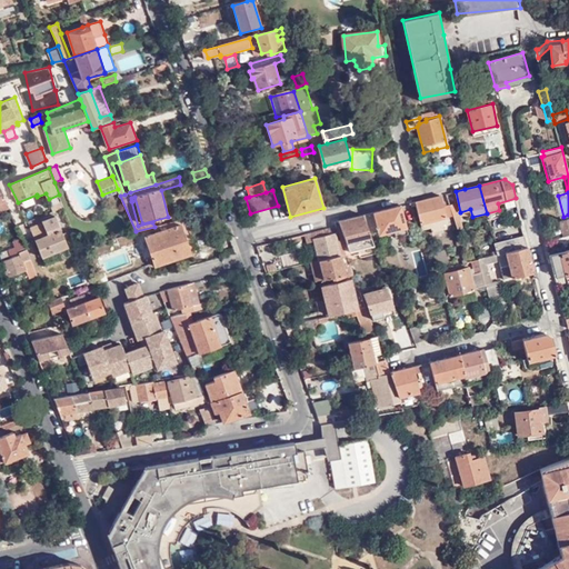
[(443,207),(440,196),(412,202),(413,206),(417,206),(421,226),(425,229),(433,227),(442,225),(448,223),(446,217),(443,207)]
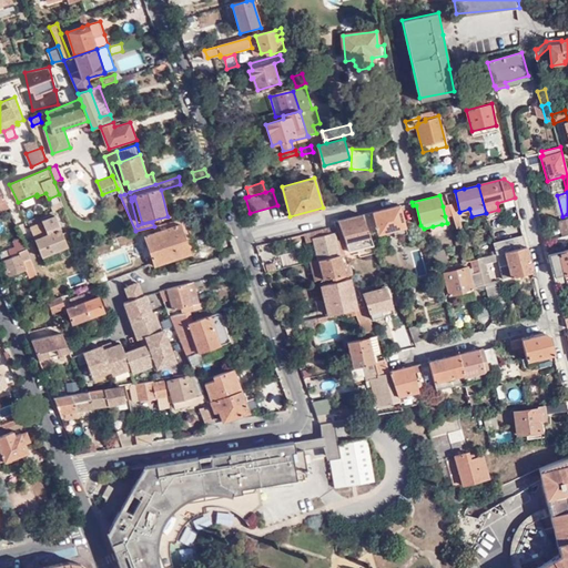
[(52,205),(54,210),(64,206),(62,201),(52,205)]
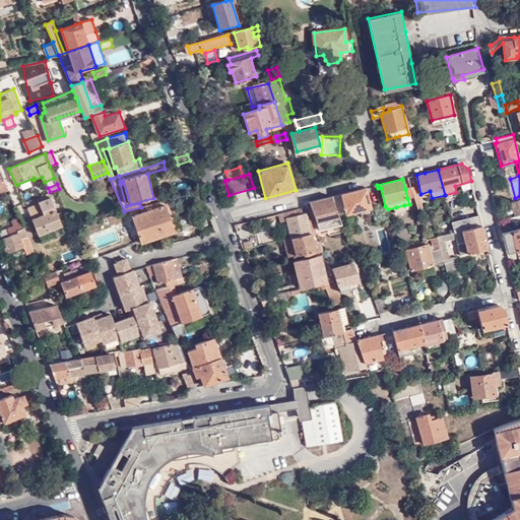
[(416,186),(412,187),(415,196),(418,209),(423,208),(416,186)]
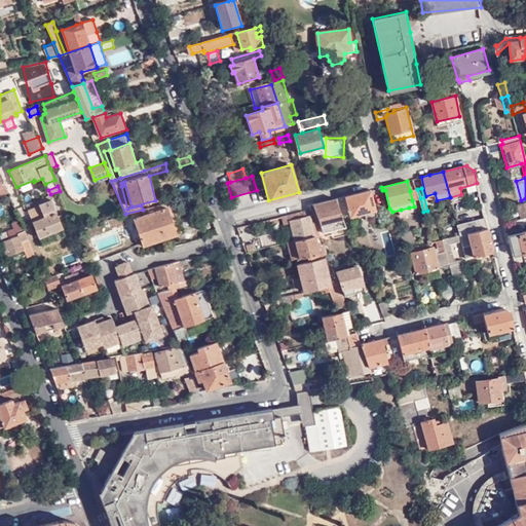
[(420,198),(417,189),(410,191),(412,200),(420,198)]
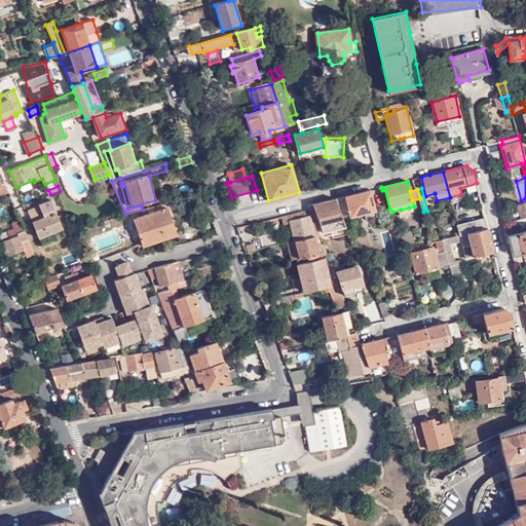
[(370,190),(336,199),(339,207),(347,205),(351,218),(364,215),(366,219),(377,216),(370,190)]
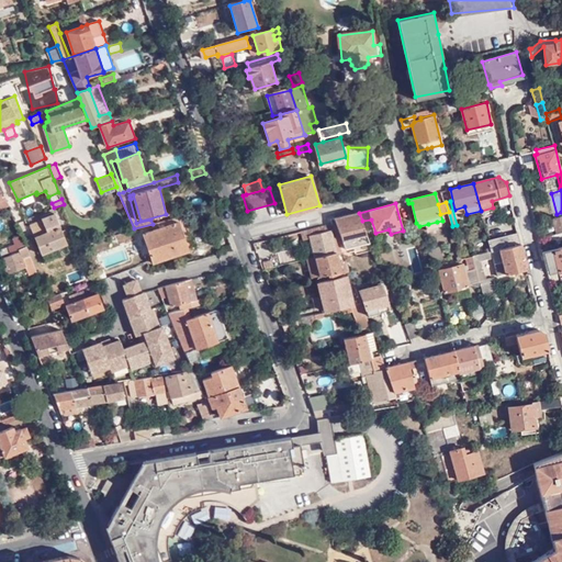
[(67,243),(62,231),(54,213),(43,217),(47,231),(34,235),(41,254),(67,243)]
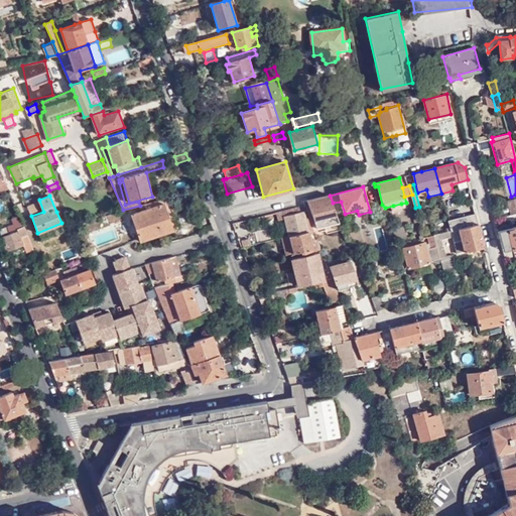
[(330,196),(307,201),(317,229),(339,223),(333,203),(330,196)]
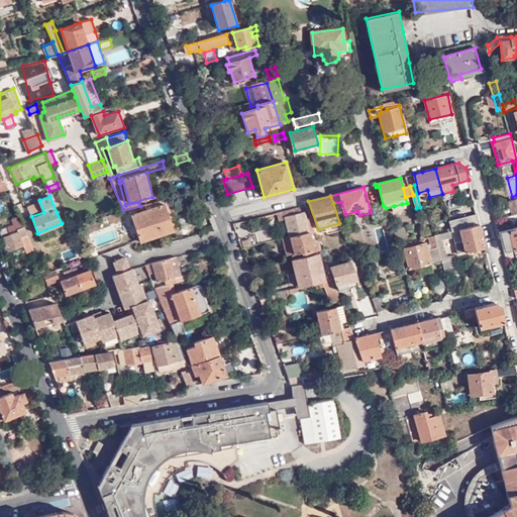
[(174,230),(164,204),(131,216),(140,242),(174,230)]
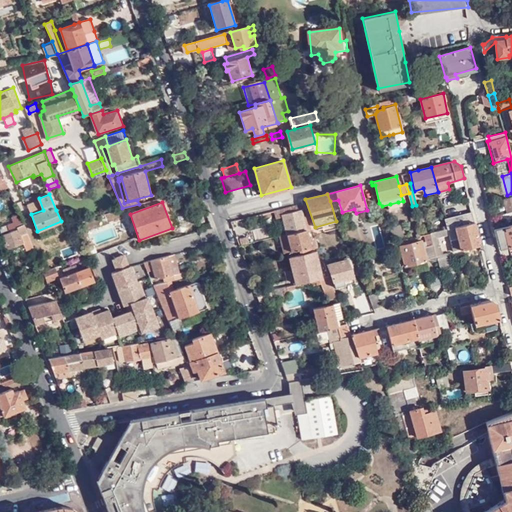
[(398,202),(390,204),(391,210),(400,208),(398,202)]
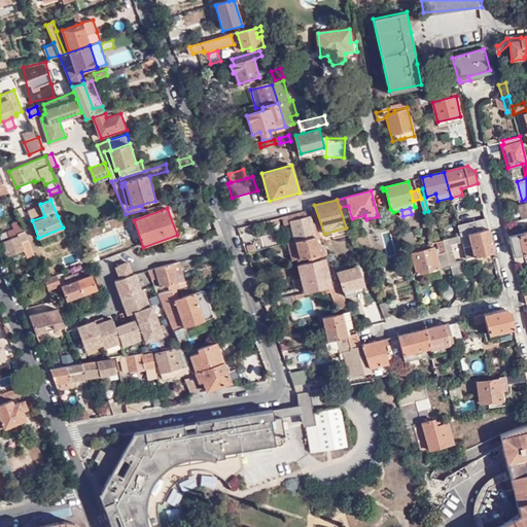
[(285,225),(289,243),(316,236),(311,214),(314,213),(313,210),(282,217),(283,225),(285,225)]
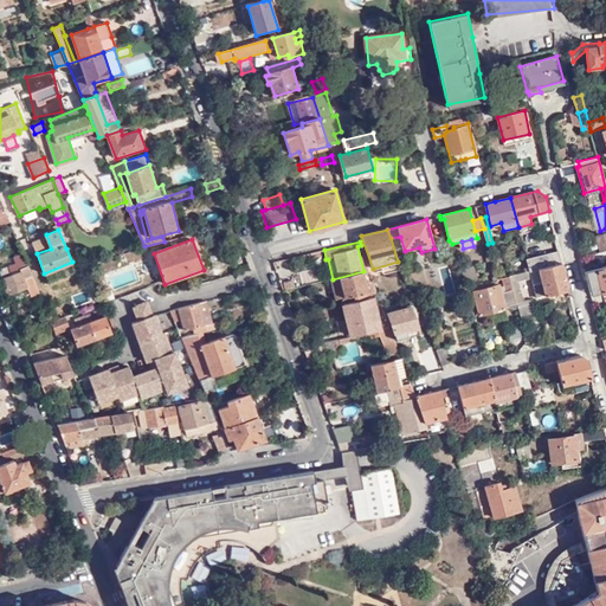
[(71,247),(66,249),(72,262),(76,260),(71,247)]
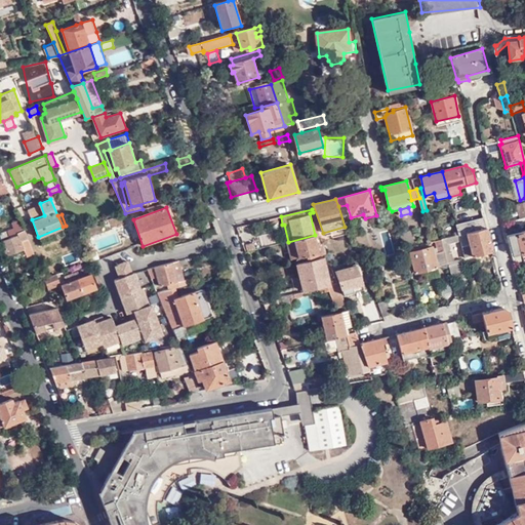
[(484,215),(455,224),(458,235),(487,228),(484,215)]
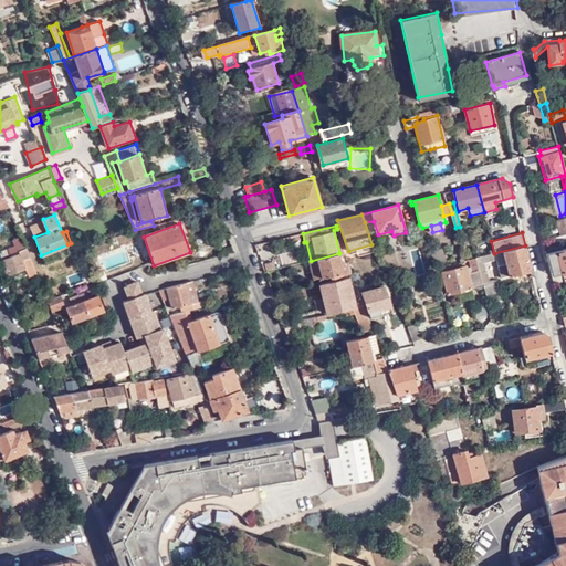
[(0,257),(10,253),(19,250),(25,248),(22,242),(21,237),(13,240),(14,245),(0,250),(0,257)]
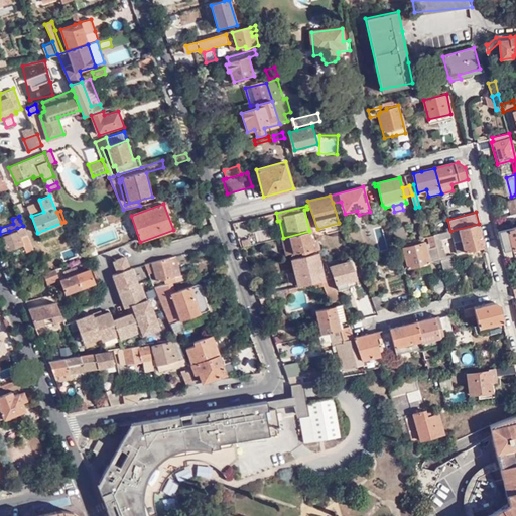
[(479,224),(450,231),(434,235),(435,241),(441,239),(454,236),(458,253),(484,246),(479,224)]
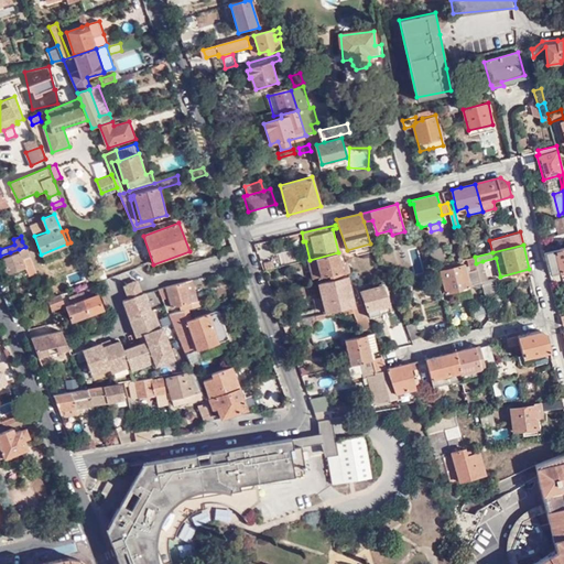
[(20,252),(1,259),(7,274),(24,268),(28,274),(35,271),(25,247),(19,249),(20,252)]
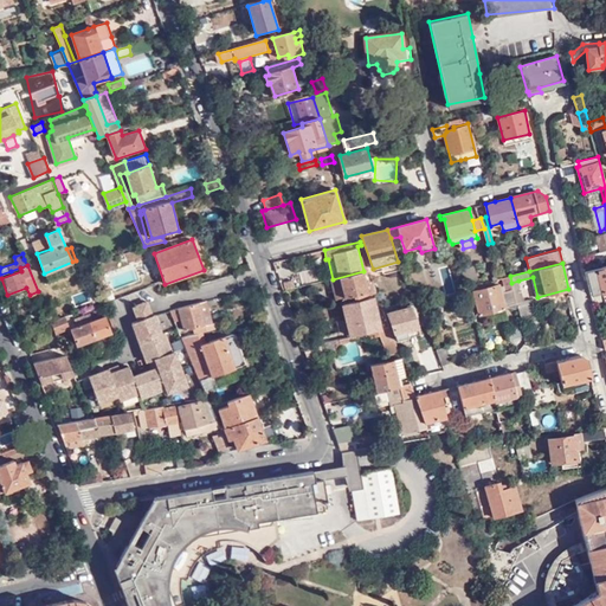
[(605,265),(586,271),(592,294),(605,289),(605,265)]
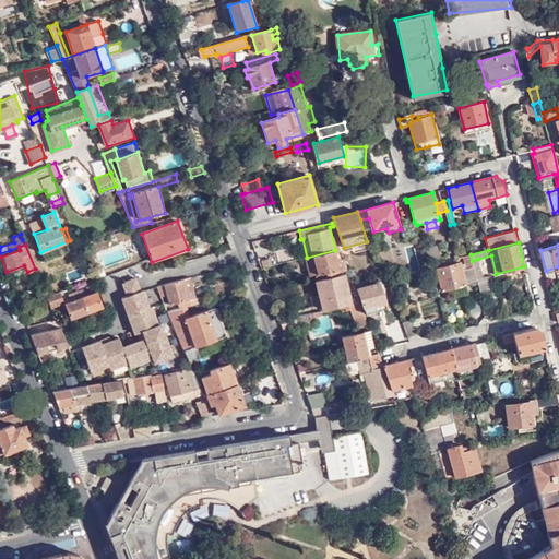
[(326,276),(349,271),(341,249),(335,250),(307,258),(311,277),(325,273),(326,276)]
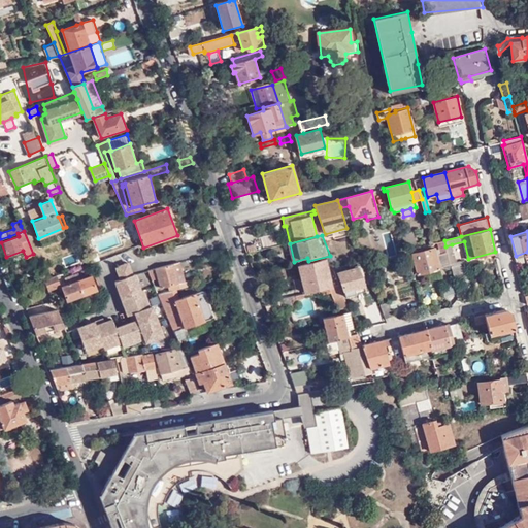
[(439,266),(450,263),(444,241),(439,242),(438,242),(440,253),(436,254),(435,248),(413,254),(418,273),(440,268),(439,266)]
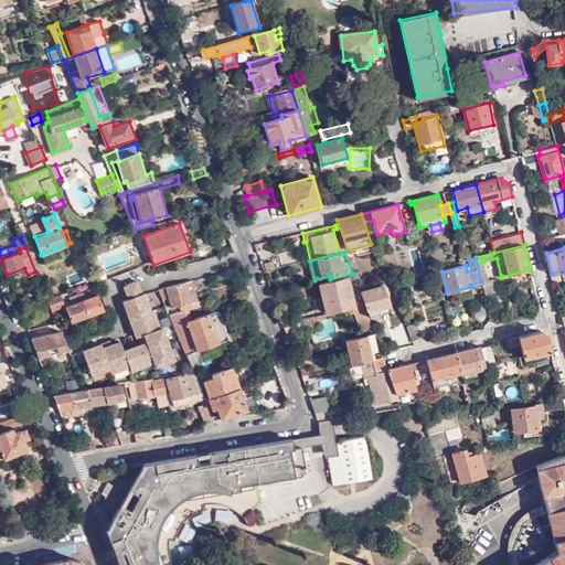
[(265,269),(274,267),(273,259),(263,262),(265,269)]
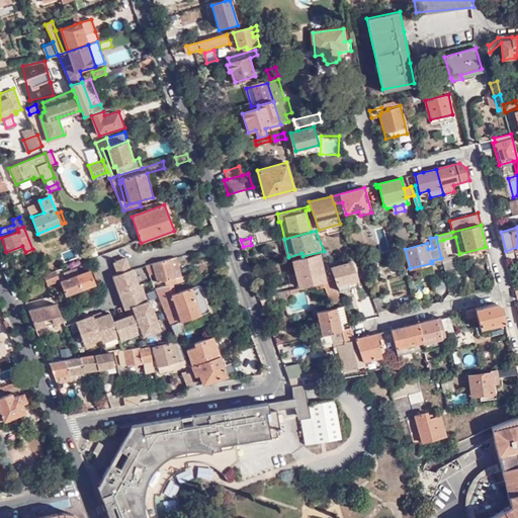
[(448,258),(445,246),(439,248),(440,253),(442,259),(448,258)]
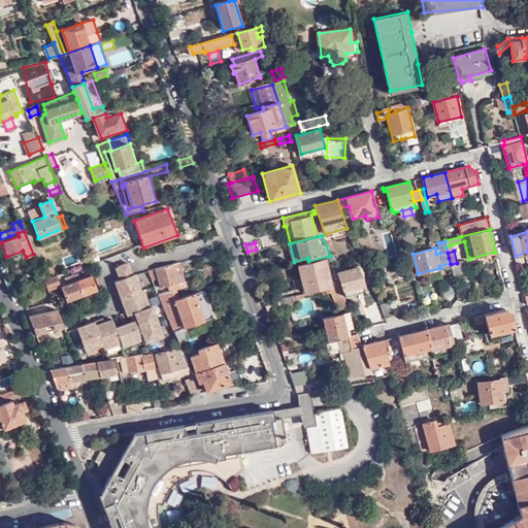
[(326,259),(298,266),(305,292),(309,291),(331,286),(326,259)]
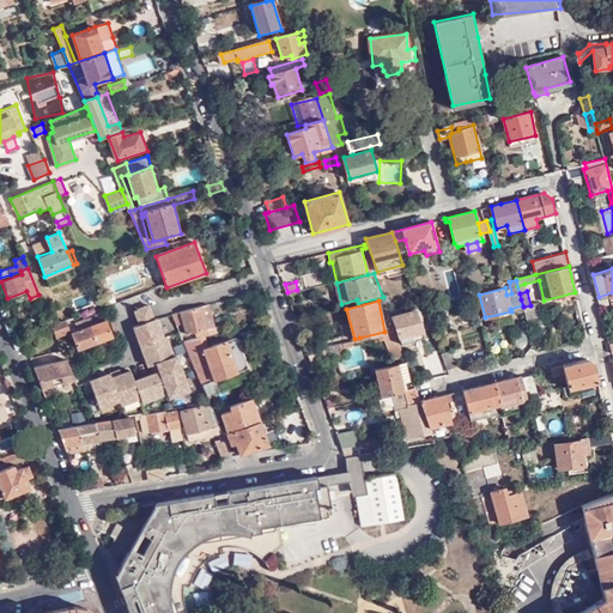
[(538,303),(530,305),(523,307),(528,325),(542,321),(538,303)]
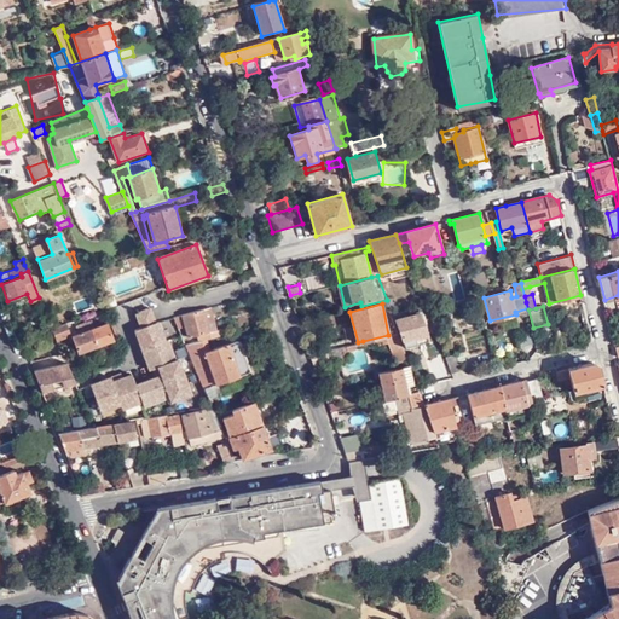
[(142,328),(149,325),(156,322),(150,308),(137,313),(142,328)]
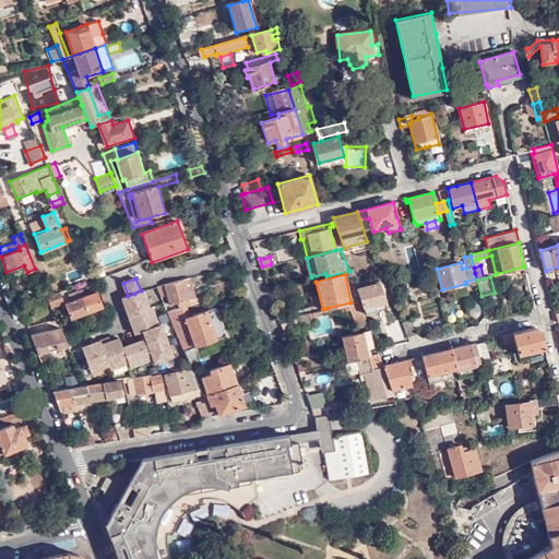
[(380,280),(381,285),(382,288),(384,287),(387,294),(392,293),(387,278),(380,280)]
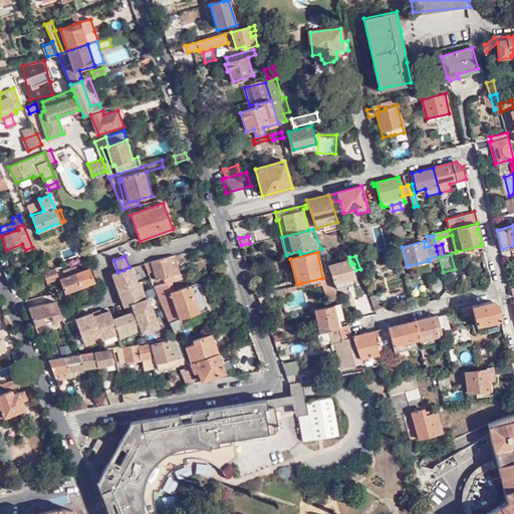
[(175,262),(174,257),(146,265),(149,273),(155,272),(158,281),(169,278),(171,283),(184,280),(182,274),(174,276),(170,264),(175,262)]
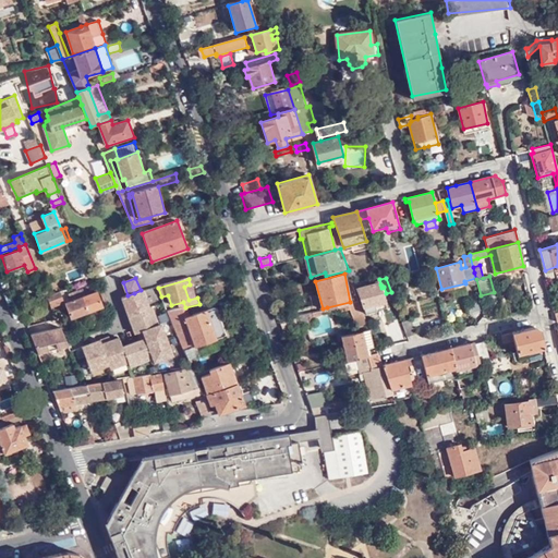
[(381,288),(380,284),(358,291),(364,308),(386,302),(381,288)]
